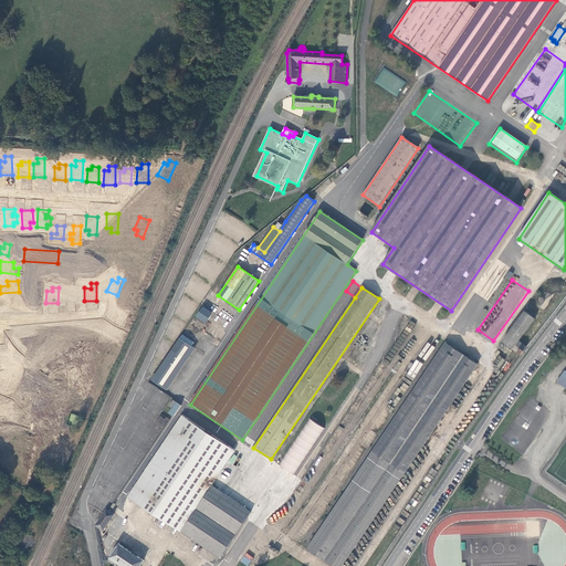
[(75,291),(63,290),(62,303),(74,304),(75,291)]
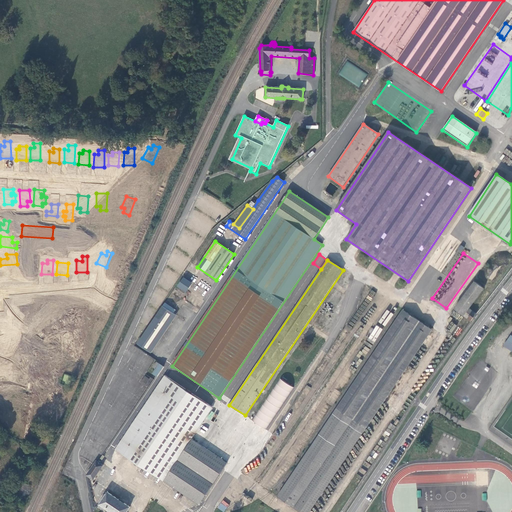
[(13,270),(0,271),(0,274),(0,281),(18,280),(18,274),(13,274),(13,270)]
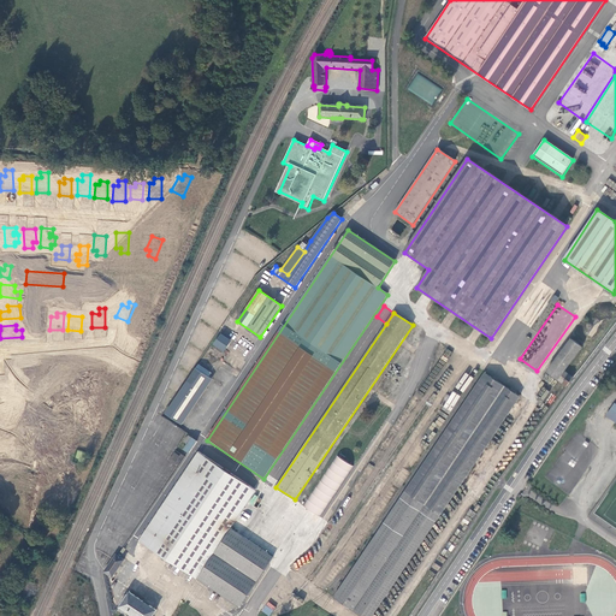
[(230,342),(221,336),(217,344),(225,350),(230,342)]
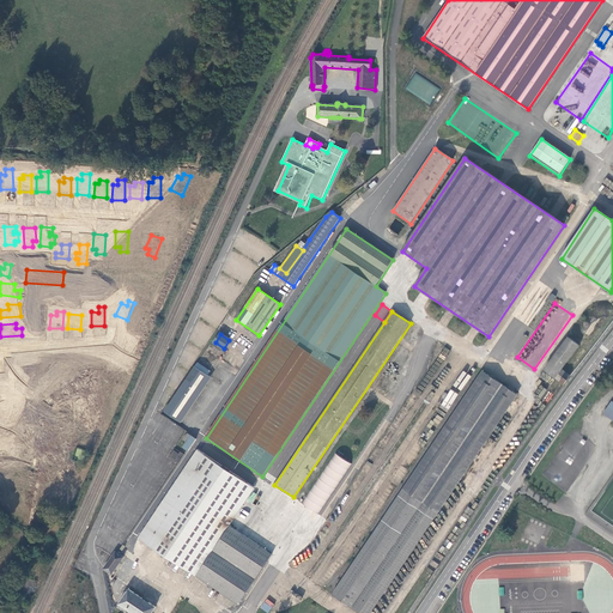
[(545,370),(564,384),(571,376),(563,370),(580,346),(569,338),(545,370)]
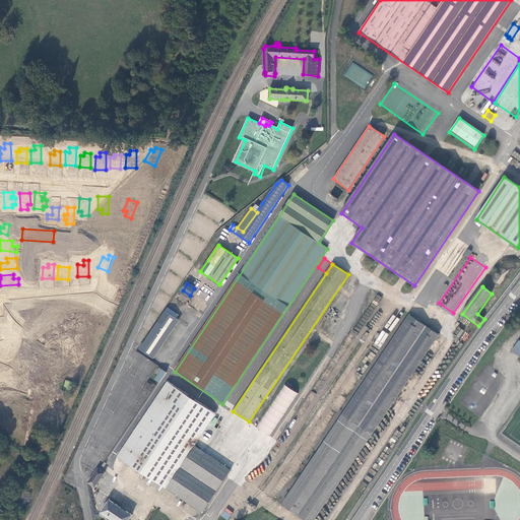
[(24,298),(19,298),(19,303),(12,303),(13,309),(29,308),(29,302),(24,302),(24,298)]
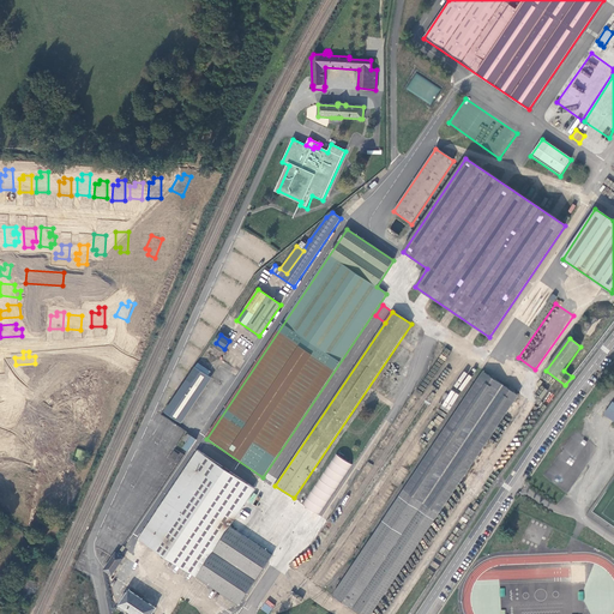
[(197,367),(164,416),(169,419),(170,416),(180,422),(210,375),(197,367)]
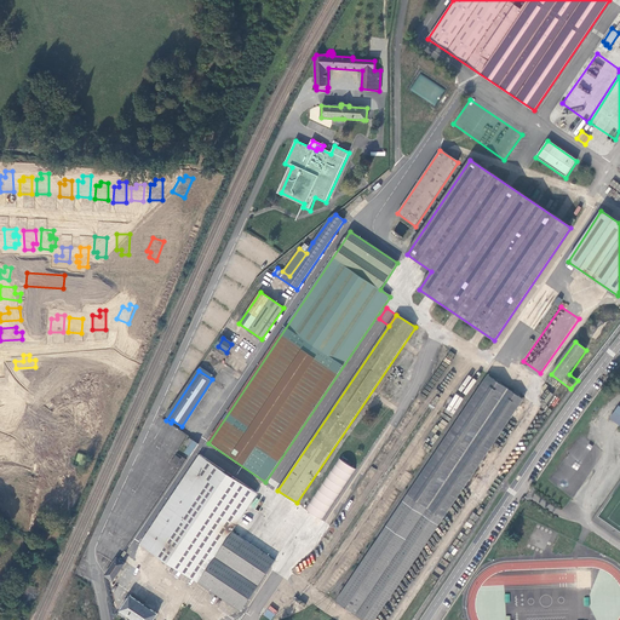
[(12,374),(5,377),(6,382),(0,382),(0,389),(19,385),(18,379),(13,379),(12,374)]
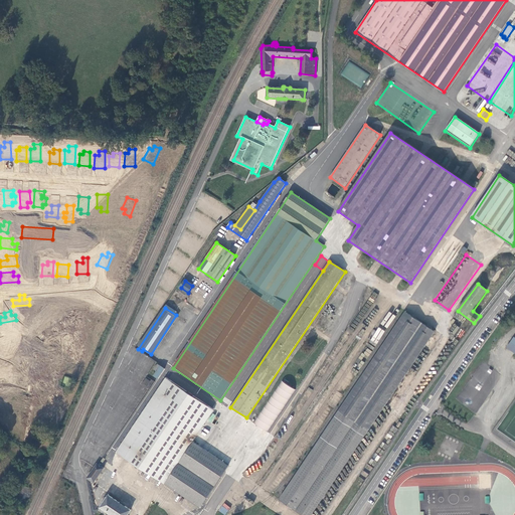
[(405,313),(280,500),(302,514),(311,514),(431,337),(435,332),(405,313)]
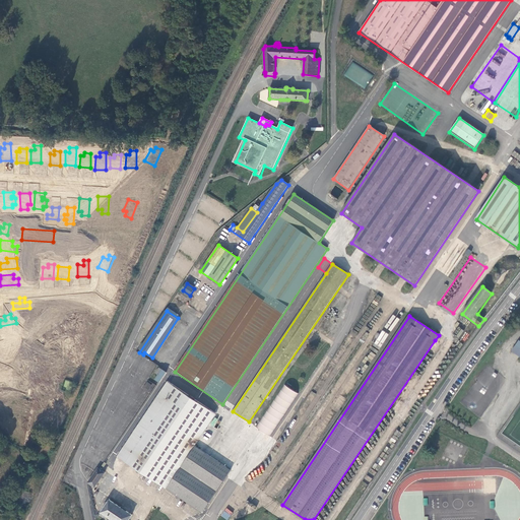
[(455,336),(459,338),(463,330),(458,328),(455,336)]
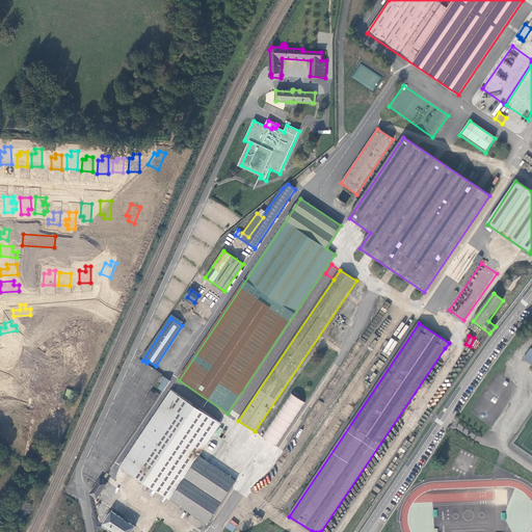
[(18,337),(5,341),(8,351),(26,345),(24,339),(19,341),(18,337)]
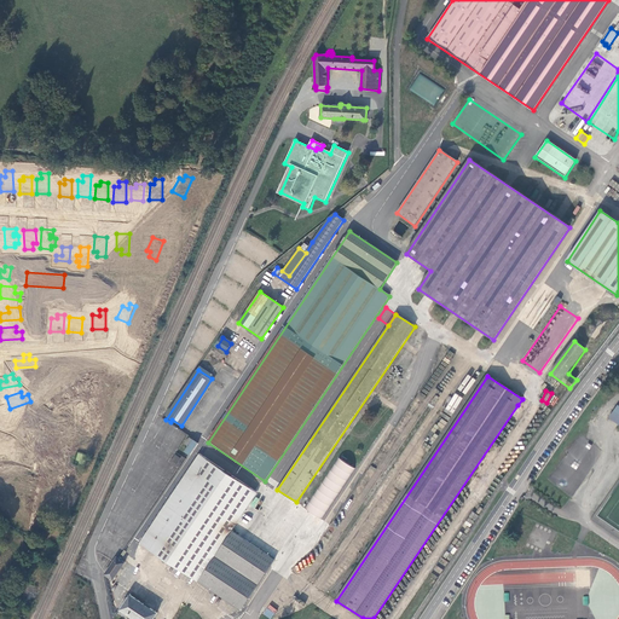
[(381,618),(522,409),(518,405),(374,618),(381,618)]
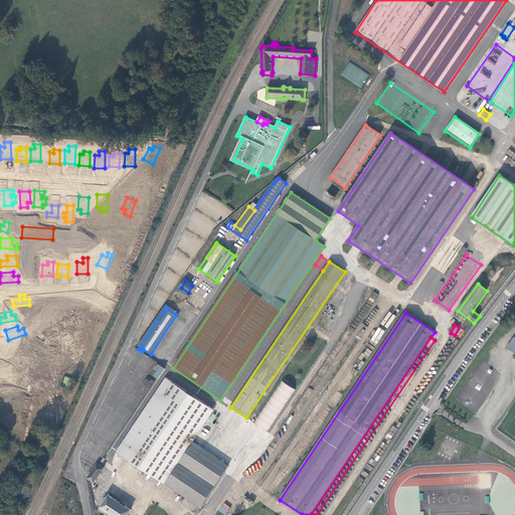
[(15,346),(11,350),(13,353),(8,357),(12,362),(25,352),(21,347),(18,350),(15,346)]
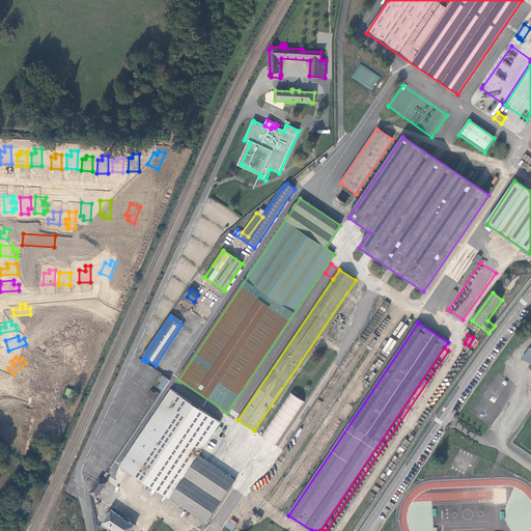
[(26,373),(18,384),(26,391),(37,376),(33,372),(30,376),(26,373)]
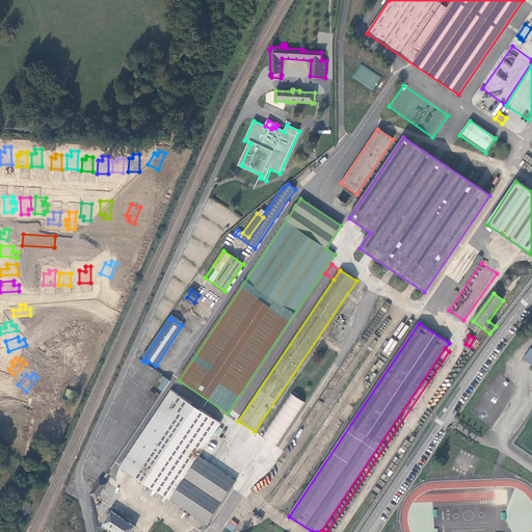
[(170,381),(166,378),(165,379),(162,383),(158,391),(161,394),(162,394),(170,381)]
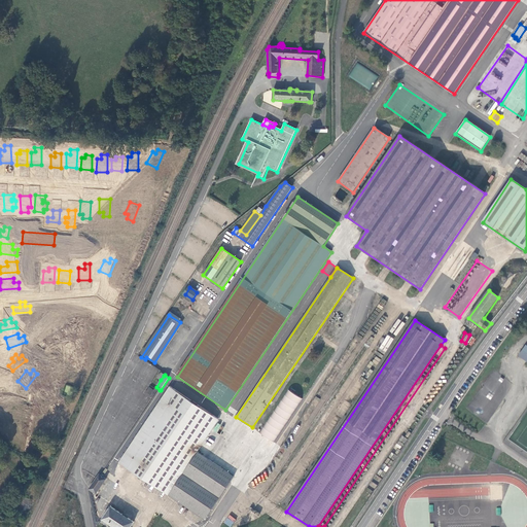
[(60,381),(55,378),(53,382),(48,380),(44,391),(54,395),(60,381)]
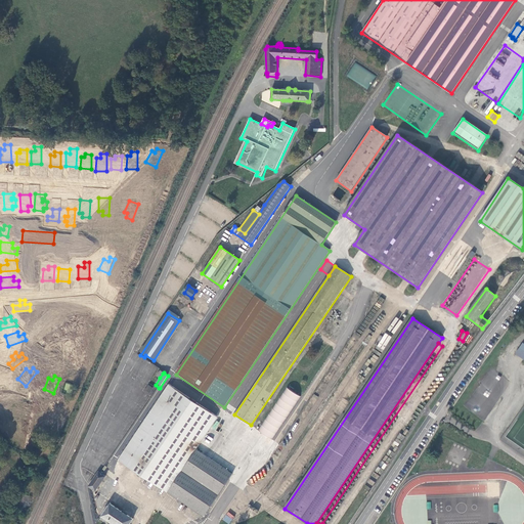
[(145,420),(119,459),(204,516),(232,473),(197,449),(218,418),(169,385),(145,420)]
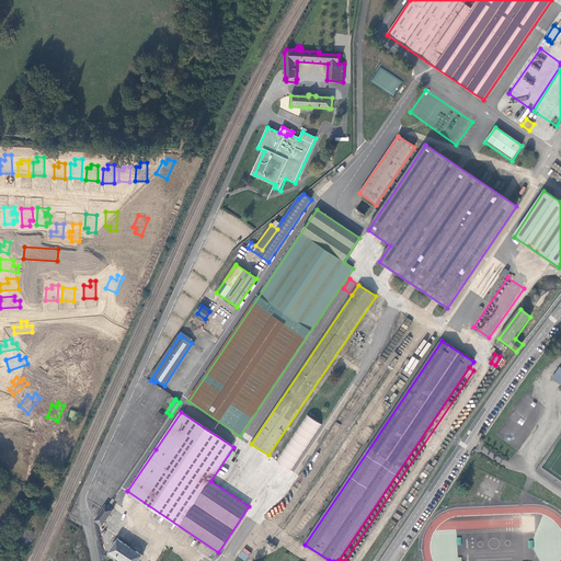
[(160,413),(155,420),(160,424),(165,416),(160,413)]
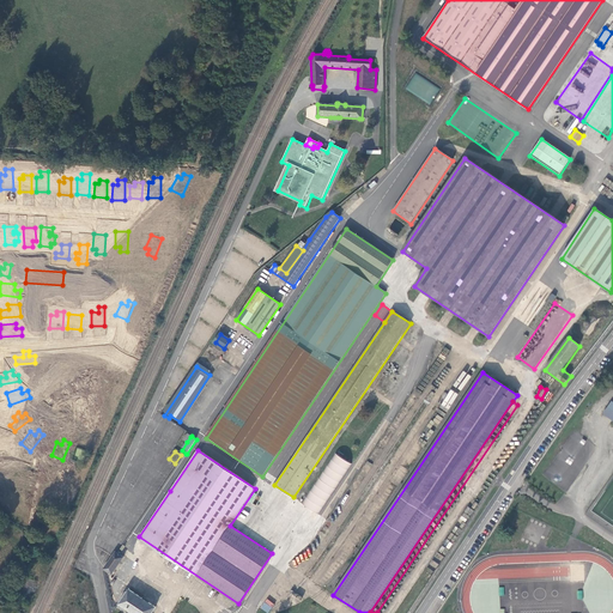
[(301,503),(319,515),(352,463),(335,451),(301,503)]
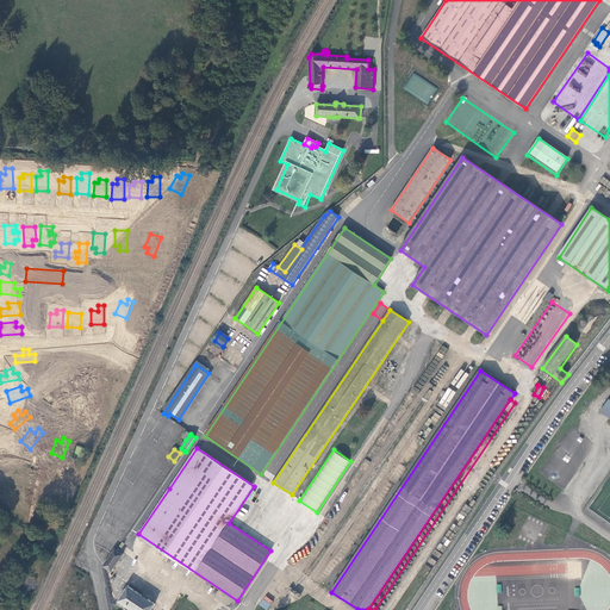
[(12,475),(4,489),(8,491),(6,496),(13,499),(24,483),(12,475)]
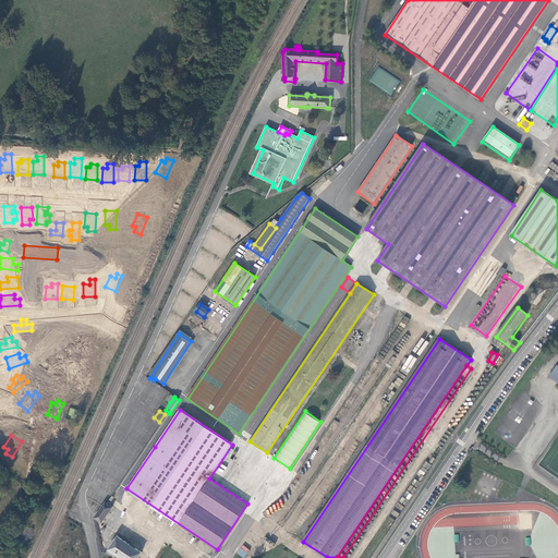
[(32,448),(26,460),(31,462),(29,466),(36,470),(43,452),(32,448)]
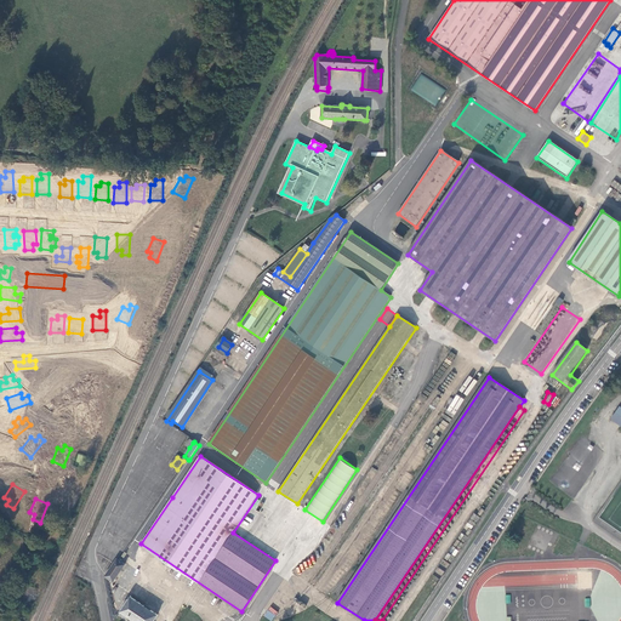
[(125,564),(119,560),(117,559),(104,576),(112,581),(113,582),(125,564)]
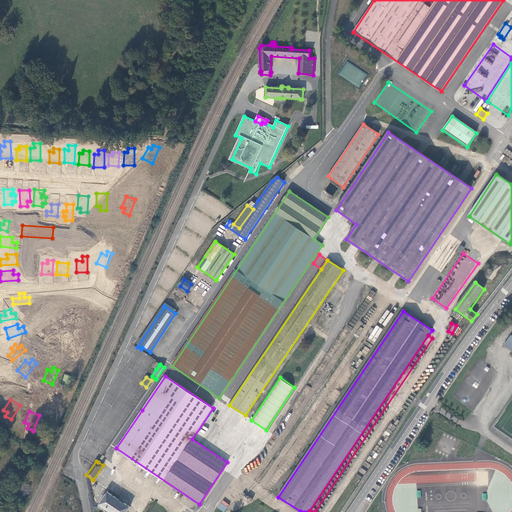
[(126,511),(130,507),(108,492),(99,505),(110,511),(126,511)]
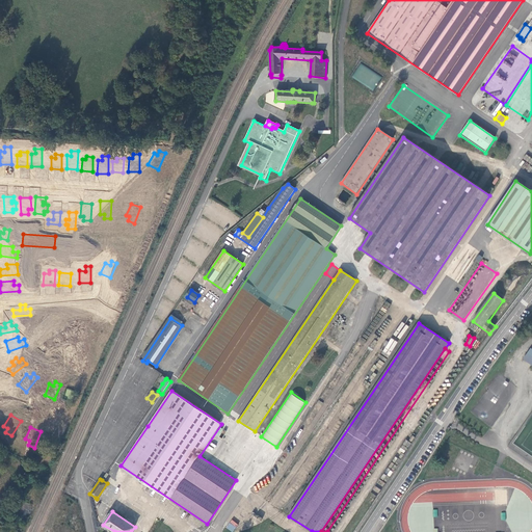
[(232,531),(238,524),(232,520),(225,528),(232,531)]
